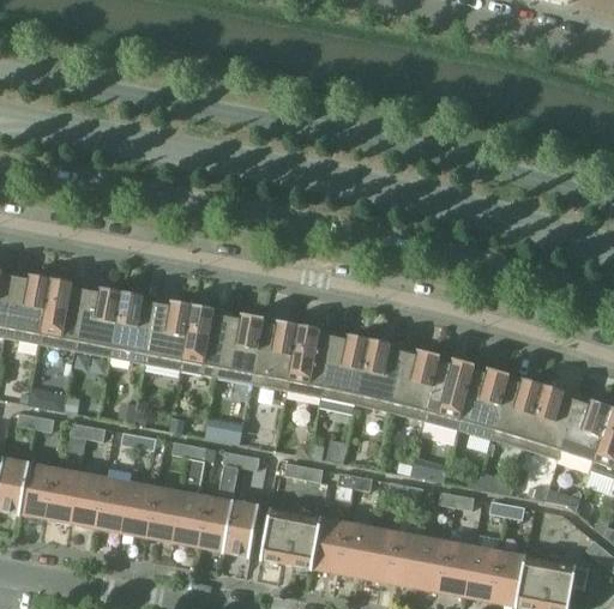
[(8,314),(16,276),(2,272),(2,269),(0,267),(0,336),(4,338),(8,314)]
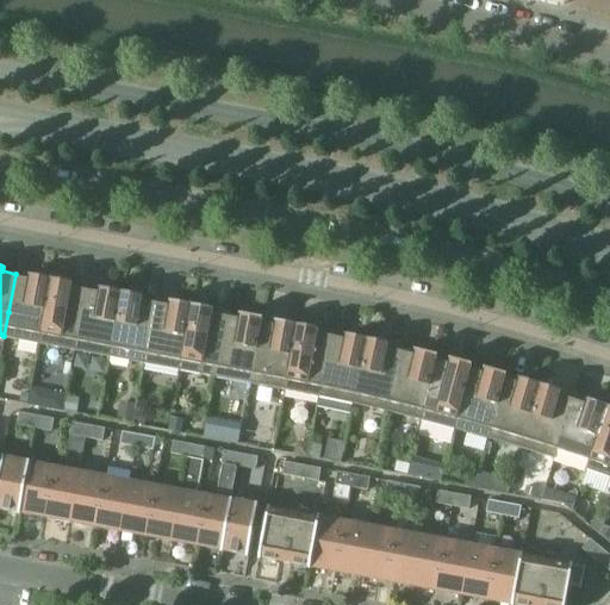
[(39,342),(44,319),(53,275),(30,272),(29,276),(16,274),(8,312),(4,336),(39,342)]
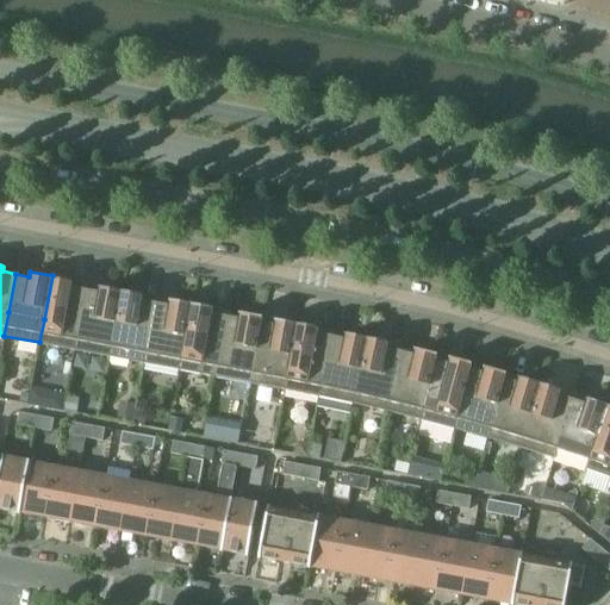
[(39,342),(74,349),(79,325),(86,287),(73,285),(73,280),(53,275),(44,319),(39,342)]
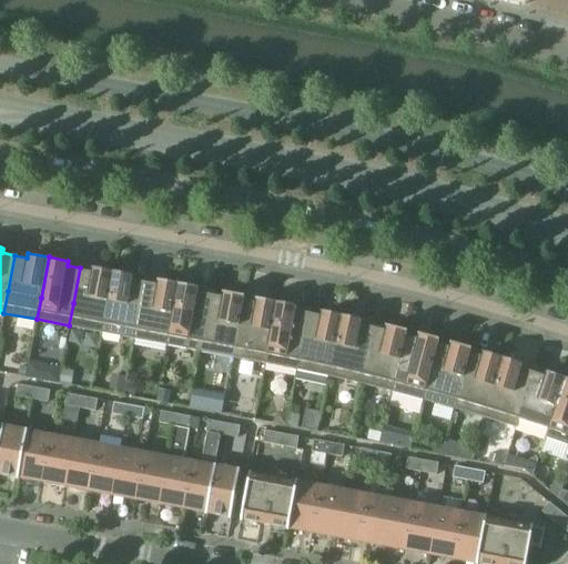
[(92,270),(80,268),(73,303),(69,325),(101,332),(105,310),(113,269),(93,265),(92,270)]
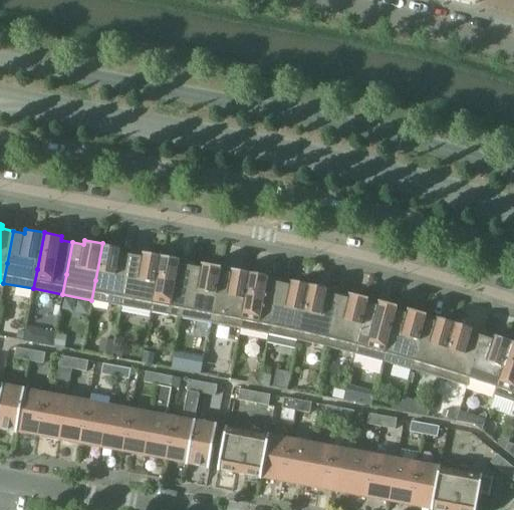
[(120,247),(102,243),(95,280),(91,300),(121,306),(125,286),(132,253),(120,251),(120,247)]
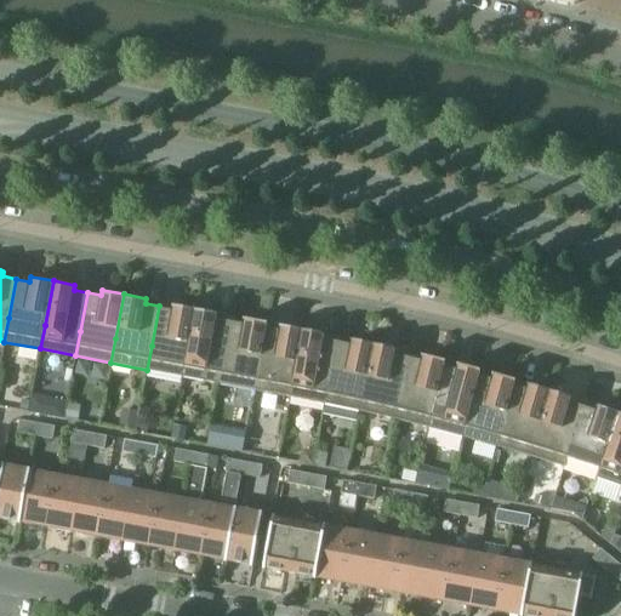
[(172,308),(159,306),(152,346),(147,370),(183,376),(195,307),(174,303),(172,308)]
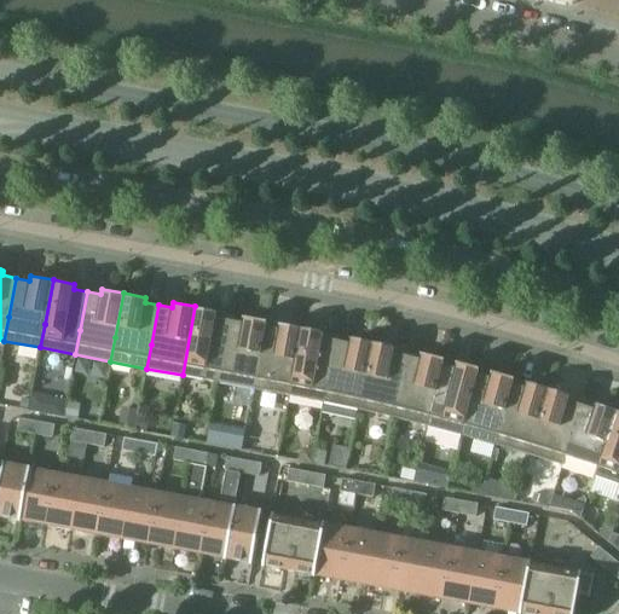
[(217,311),(195,306),(183,375),(218,382),(230,318),(217,316),(217,311)]
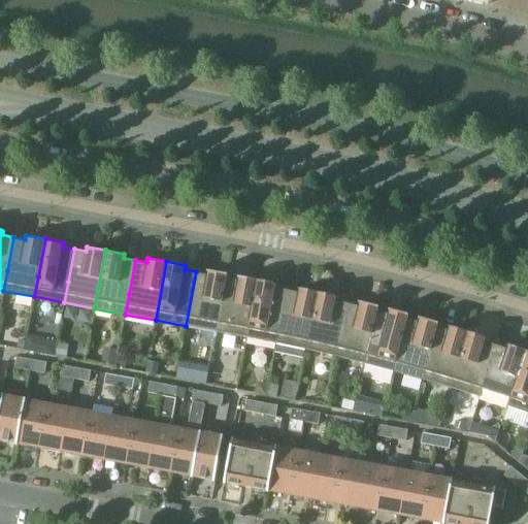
[(216,332),(226,276),(227,276),(228,273),(208,269),(207,273),(196,271),(186,326),(216,332)]
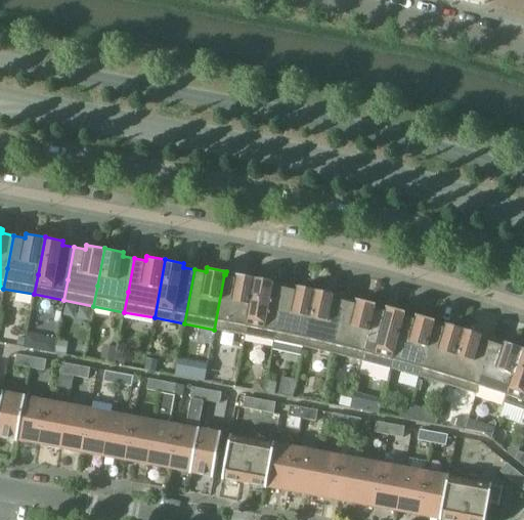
[(214,330),(245,335),(255,276),(236,272),(235,276),(225,274),(224,274),(214,330)]
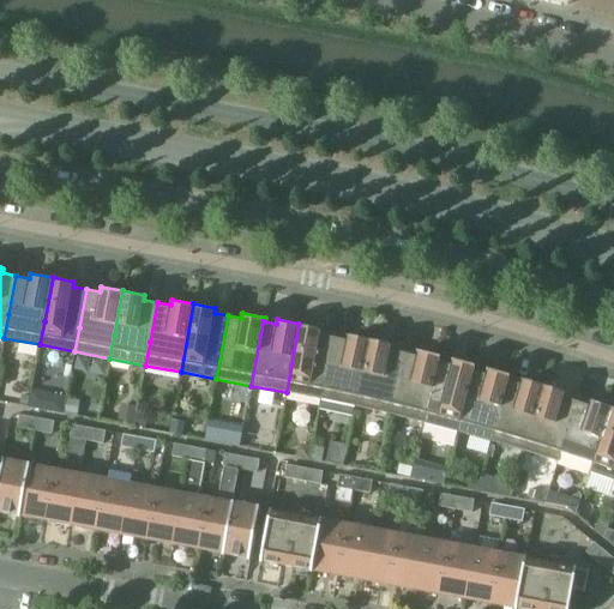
[(321,327),(299,324),(287,392),(320,399),(333,336),(320,332),(321,327)]
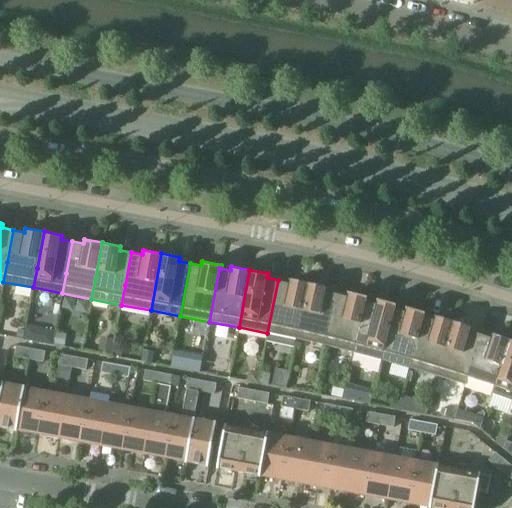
[(267,333),(296,339),(308,282),(290,278),(289,282),(278,280),(267,333)]
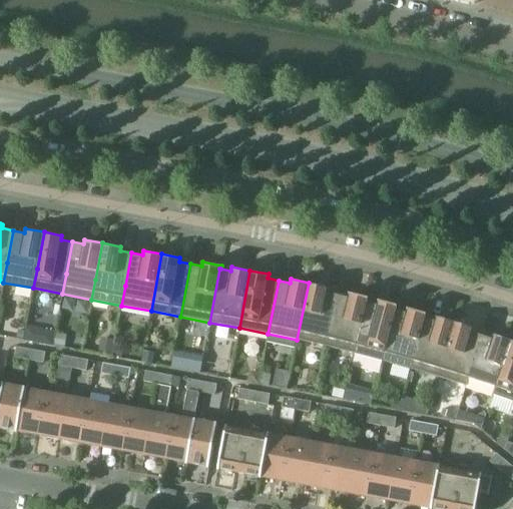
[(328,287),(309,283),(297,340),(325,345),(338,293),(327,291),(328,287)]
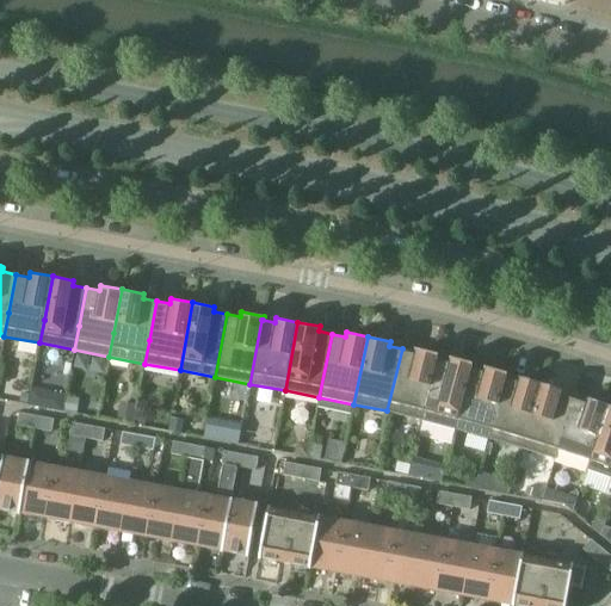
[(420,418),(437,358),(438,353),(417,347),(415,352),(402,348),(387,410),(420,418)]
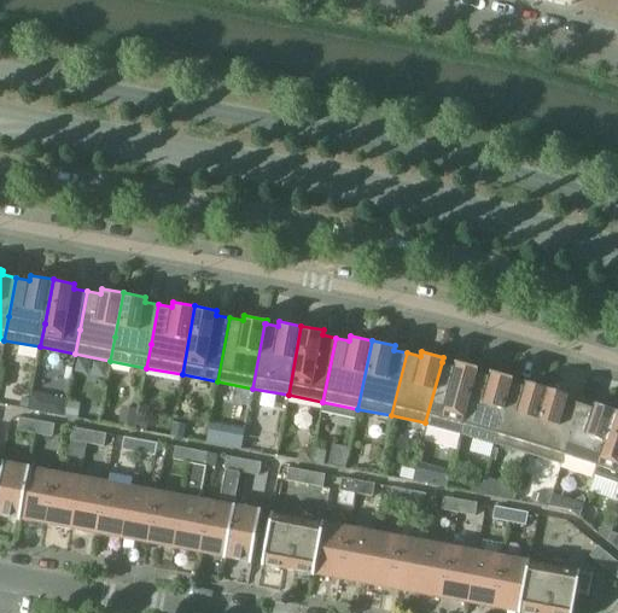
[(455,365),(442,362),(425,422),(427,422),(460,431),(477,371),(478,367),(456,360),(455,365)]
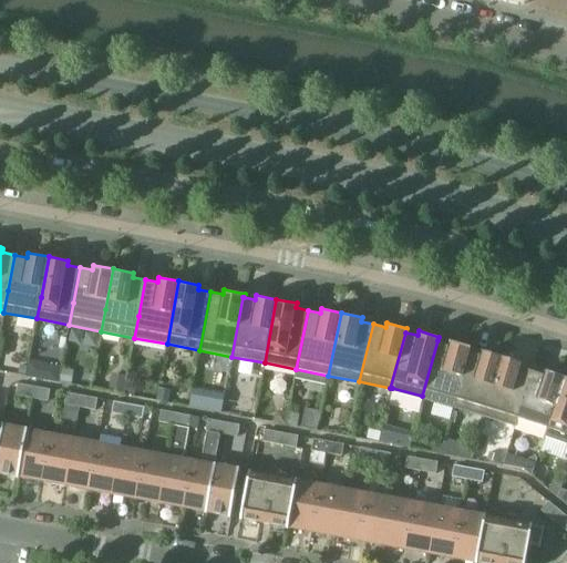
[(437,340),(422,396),(423,396),(453,405),(468,349),(470,350),(471,346),(451,339),(450,344),(437,340)]
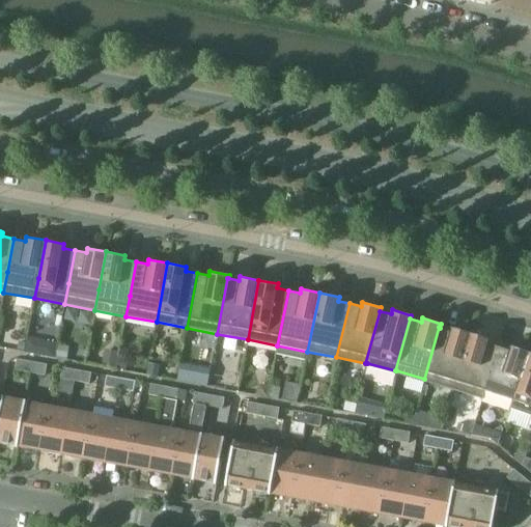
[(453,387),(470,332),(451,327),(450,330),(440,328),(439,327),(424,379),(436,382),(453,387)]
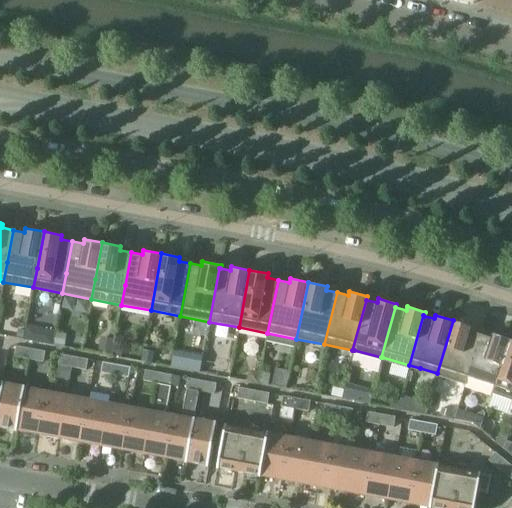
[(468,374),(467,374),(481,333),(470,329),(471,326),(453,320),(437,373),(465,382),(468,374)]
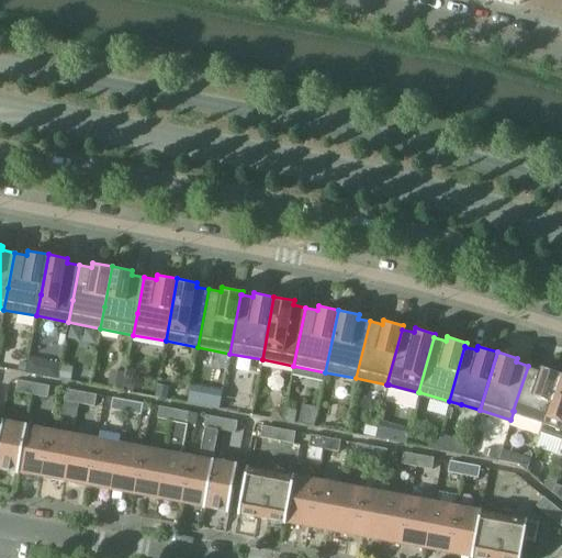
[(60,363),(58,375),(69,377),(71,365),(60,363)]
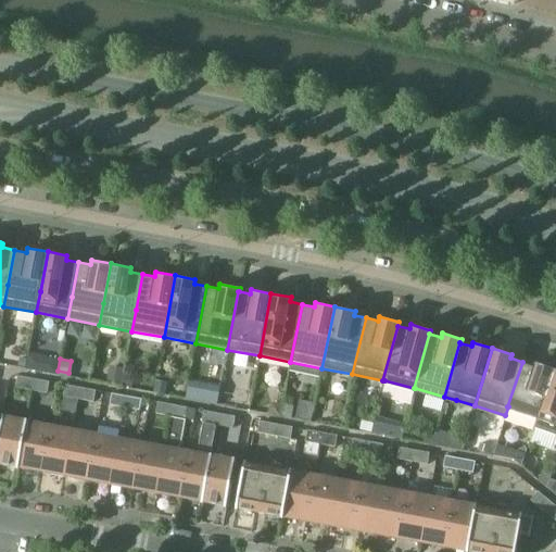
[(508,406),(536,416),(538,417),(554,368),(535,362),(534,365),(522,362),(507,406),(508,406)]
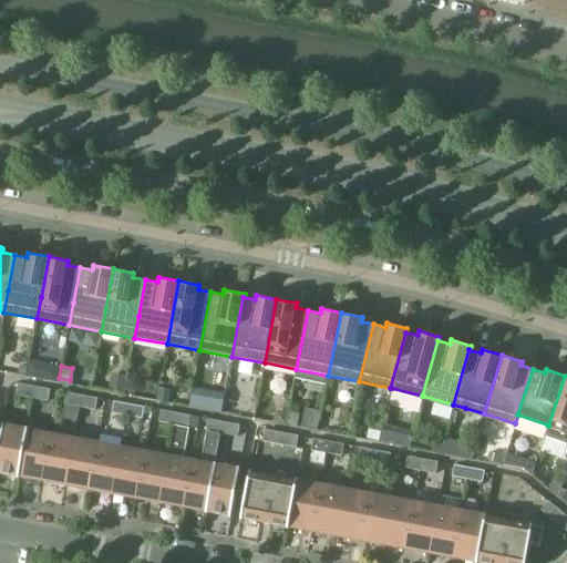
[(111,371),(109,387),(124,390),(126,378),(126,375),(111,371)]
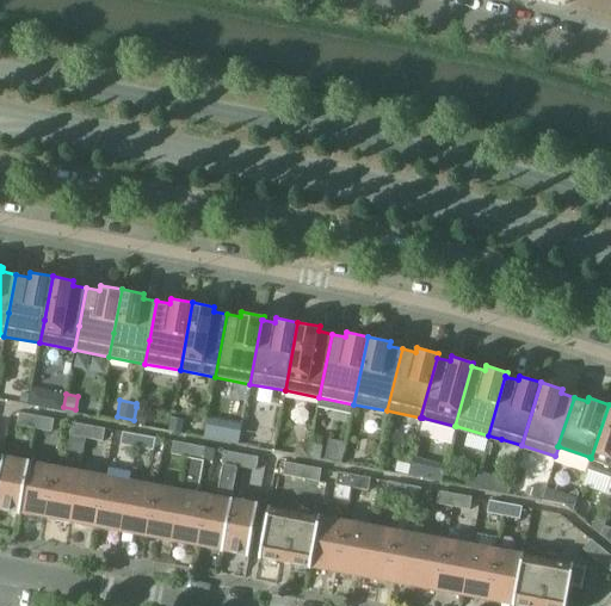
[(587,467),(610,475),(610,404),(609,404),(591,458),(590,457),(587,467)]
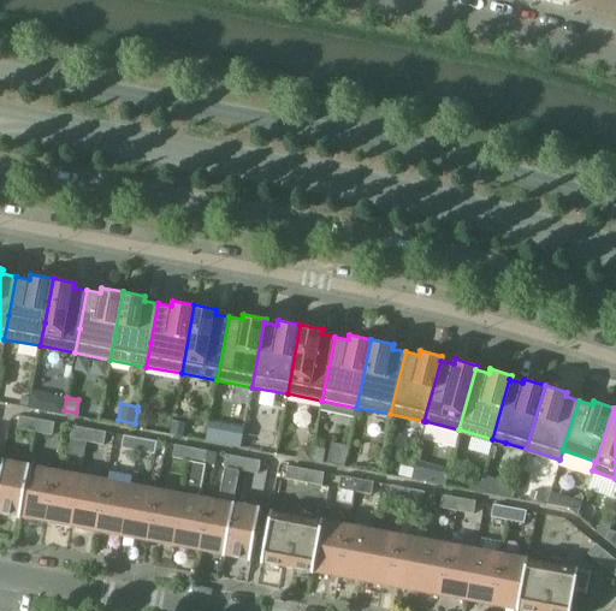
[(137,410),(135,423),(143,426),(147,411),(137,410)]
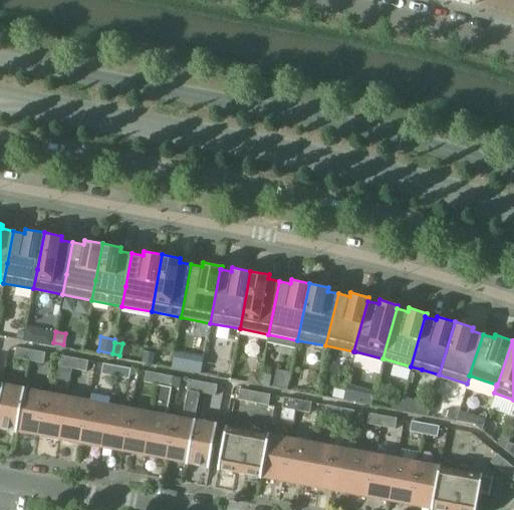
[(17,344),(15,355),(30,357),(32,347),(17,344)]
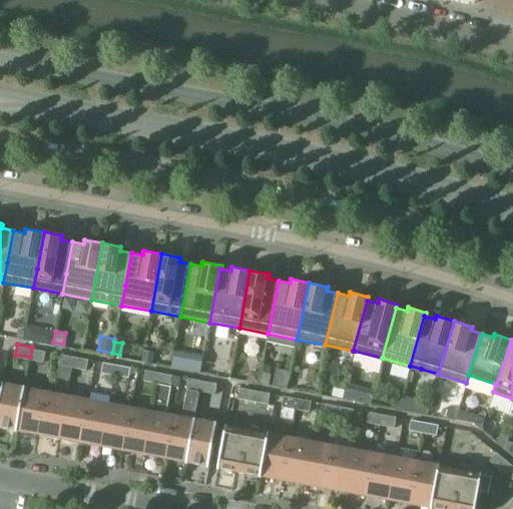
[(32,347),(30,357),(43,360),(45,350),(32,347)]
